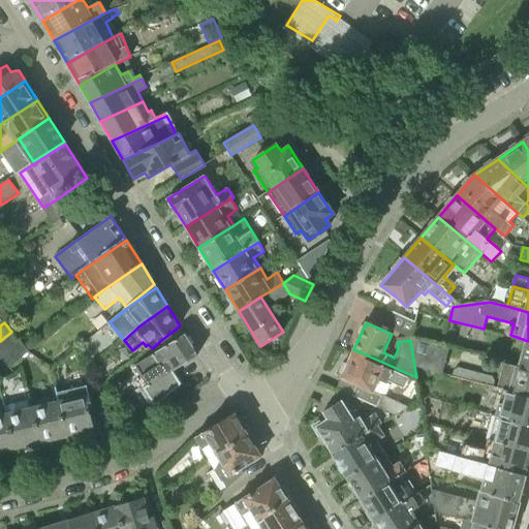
[(179,327),(160,341),(164,346),(183,335),(179,327)]
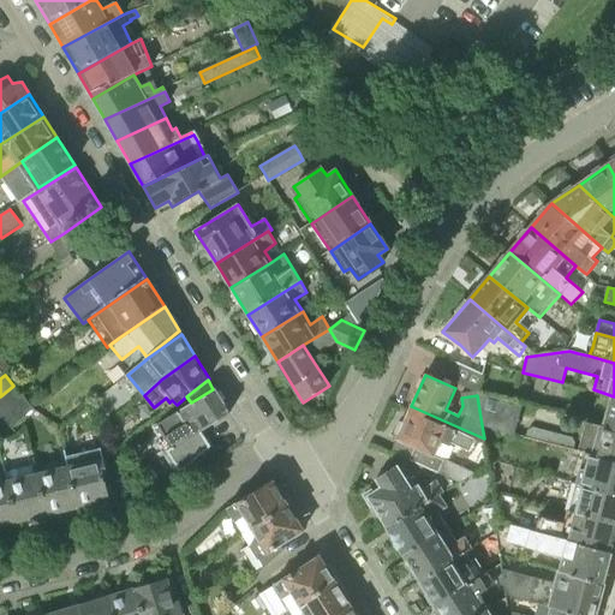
[(0,396),(0,415),(1,416),(23,396),(13,386),(0,396)]
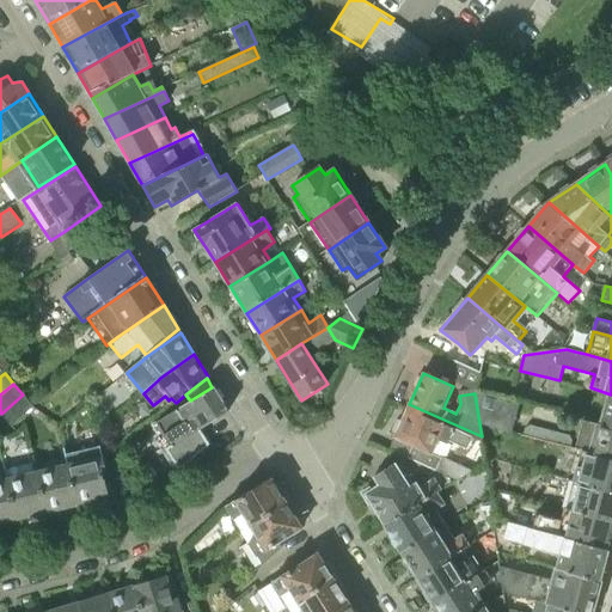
[(228,411),(213,386),(212,387),(190,401),(178,409),(157,422),(172,447),(228,411)]
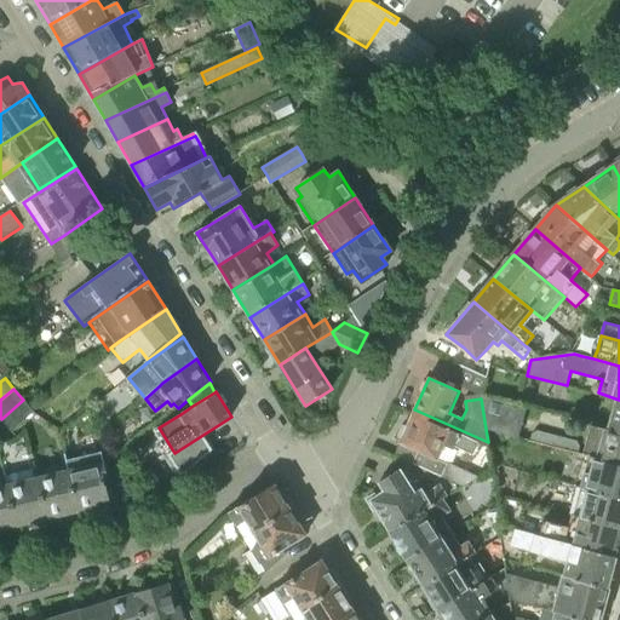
[(480,394),(486,429),(518,438),(527,407),(480,394)]
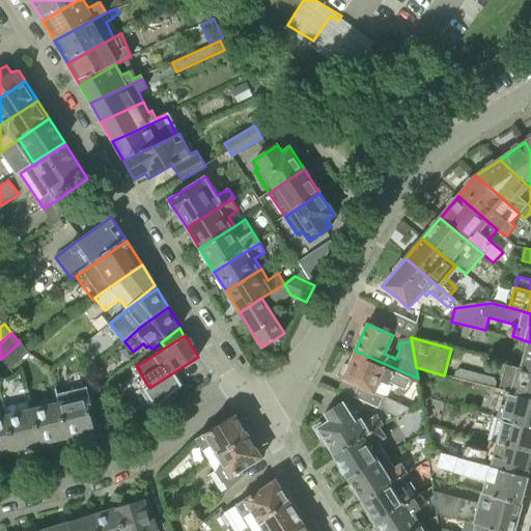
[(520,367),(530,369),(530,342),(527,341),(520,367)]
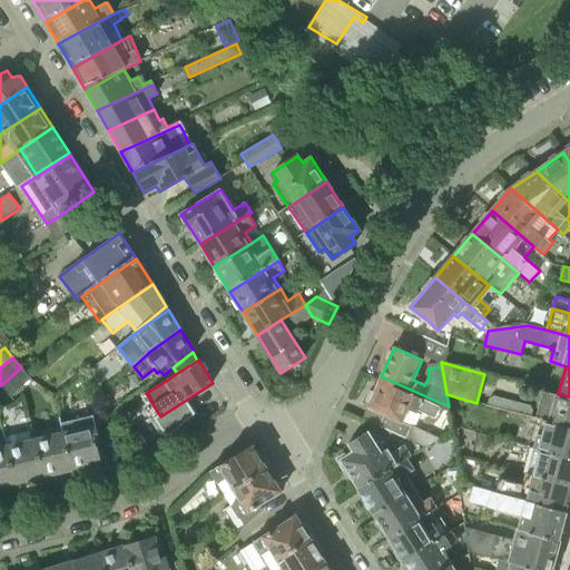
[(1,385),(10,396),(31,377),(21,367),(1,385)]
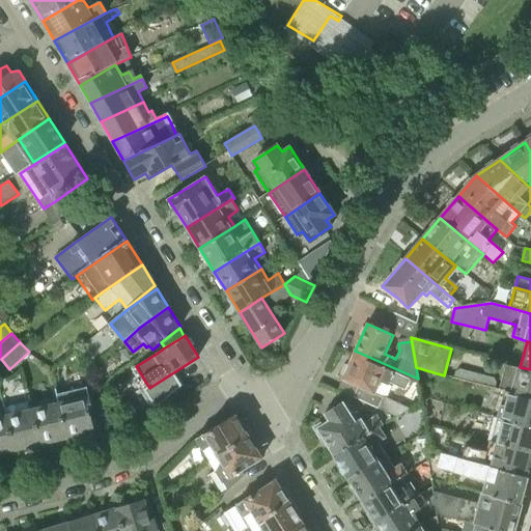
[(420,394),(418,379),(355,351),(342,379),(375,393),(381,382),(388,385),(389,382),(404,389),(419,396),(420,394)]
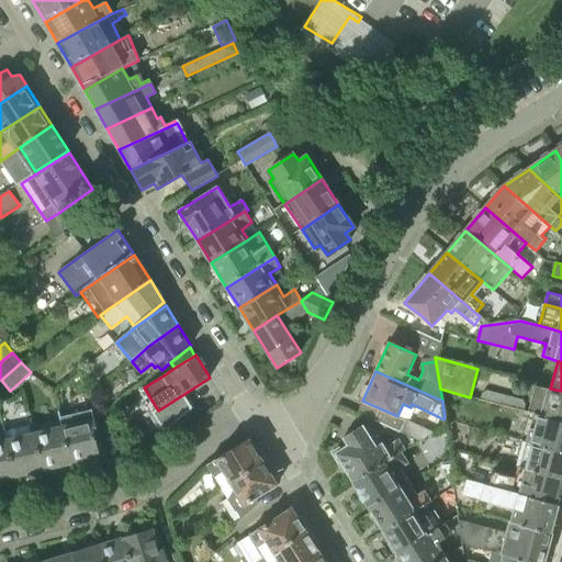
[(528,412),(534,414),(561,420),(561,391),(550,389),(536,385),(528,412)]
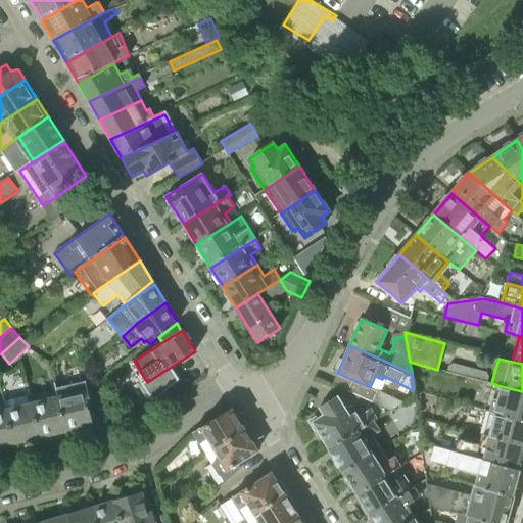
[(489,376),(486,372),(453,364),(448,366),(447,371),(487,382),(489,376)]
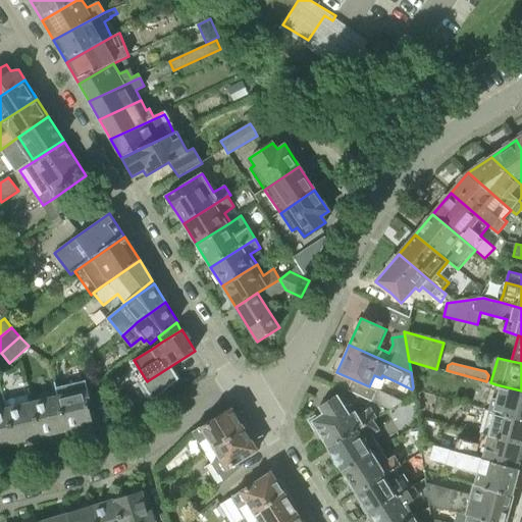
[(93,423),(89,405),(93,404),(89,387),(87,387),(86,381),(56,388),(64,430),(93,423)]
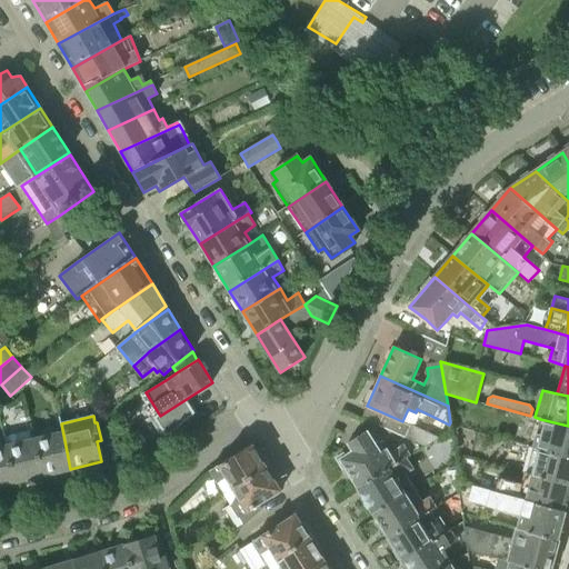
[(538,448),(568,458),(568,426),(540,419),(532,448),(538,448)]
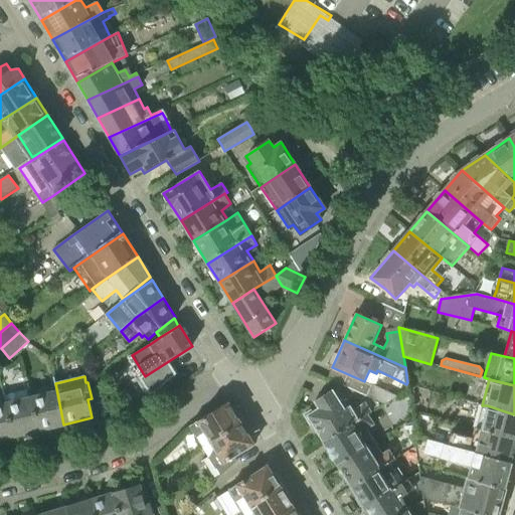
[(39,431),(63,424),(55,383),(29,389),(39,431)]
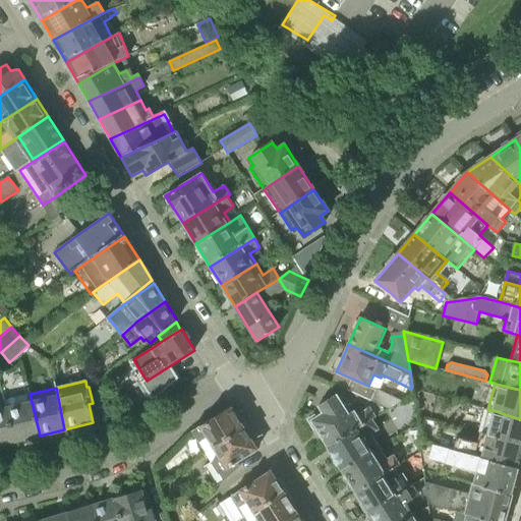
[(390,409),(402,402),(377,390),(371,401),(390,409)]
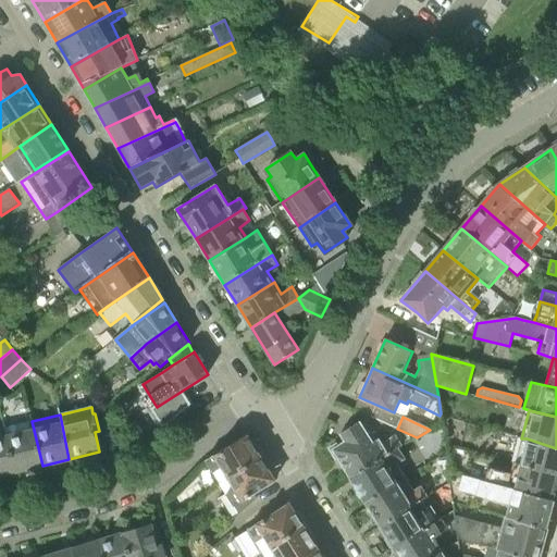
[(14,472),(42,466),(32,421),(3,428),(14,472)]
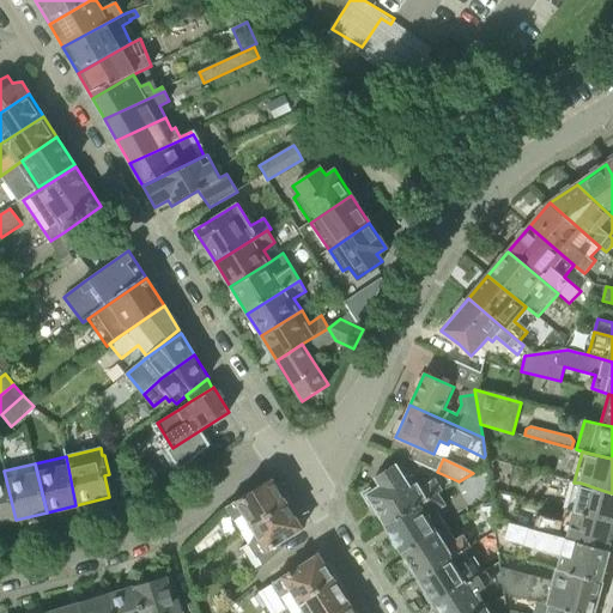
[(386,526),(439,493),(443,491),(435,479),(420,487),(417,483),(411,486),(396,463),(374,478),(378,485),(365,493),(386,526)]
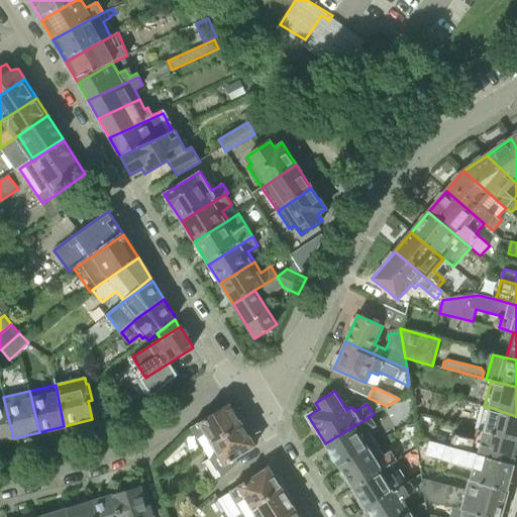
[(0,441),(13,438),(3,397),(0,397),(0,441)]
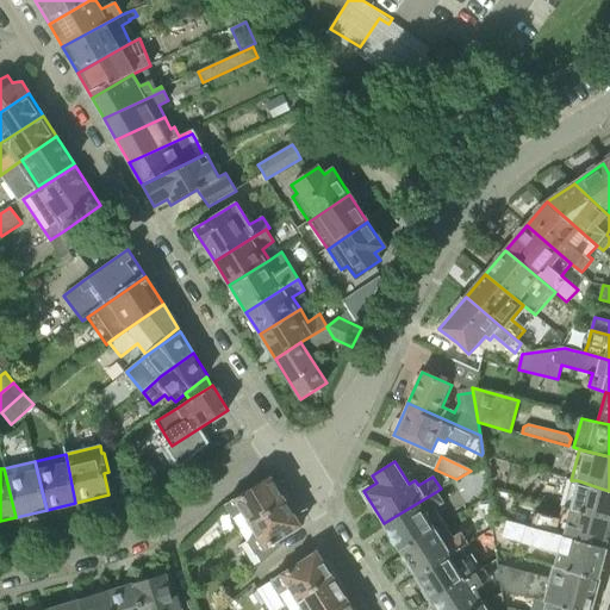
[(225,504),(241,529),(286,500),(271,475),(225,504)]
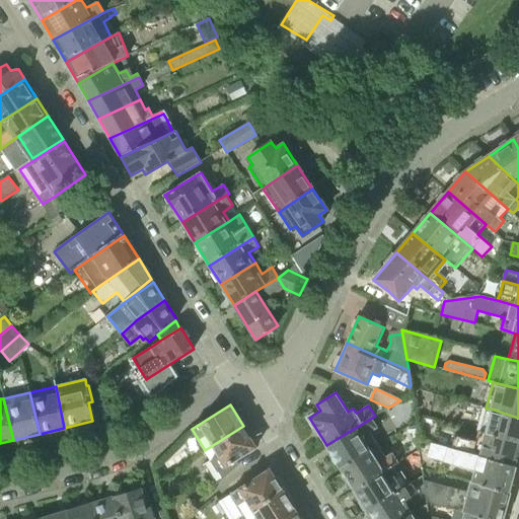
[(485,432),(518,440),(518,418),(491,409),(488,423),(482,422),(479,431),(485,432)]
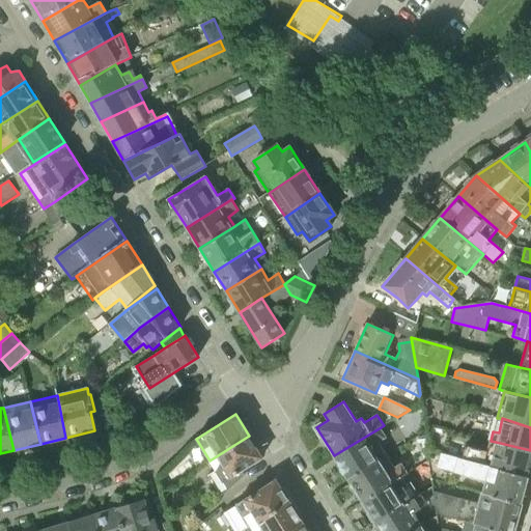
[(347,478),(387,454),(380,443),(387,438),(381,427),(334,455),(347,478)]
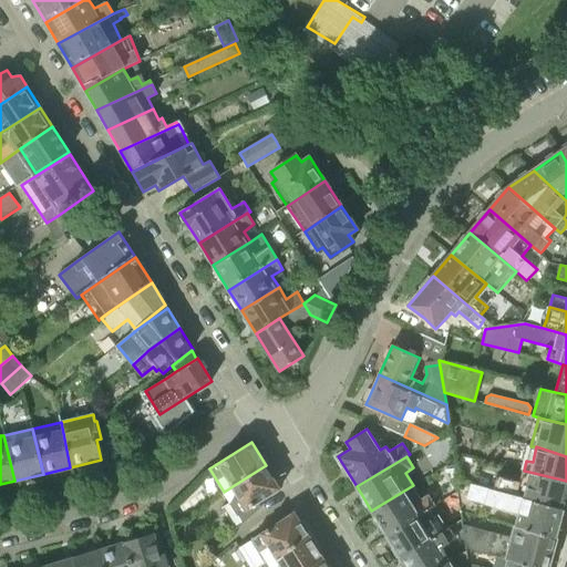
[(238,515),(246,511),(280,488),(266,465),(224,492),(238,515)]
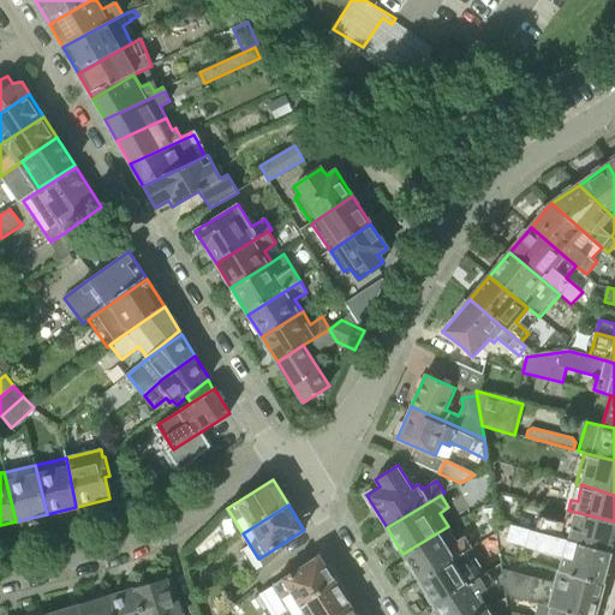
[(536,531),(610,551),(614,536),(614,521),(574,512),(568,535),(562,532),(565,523),(539,515),(536,531)]
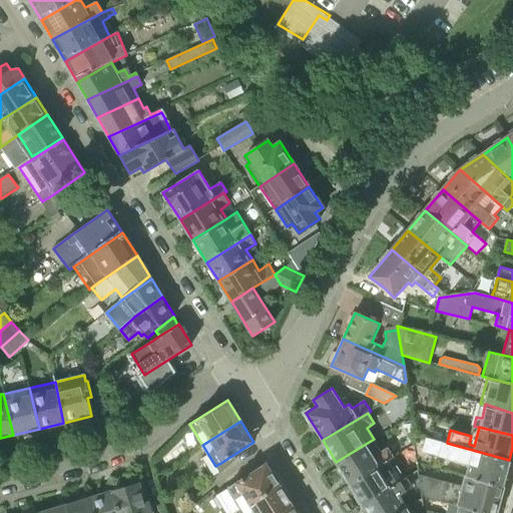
[(464,475),(503,485),(509,460),(447,443),(426,438),(422,452),(439,457),(436,468),(449,471),(450,470),(464,475)]
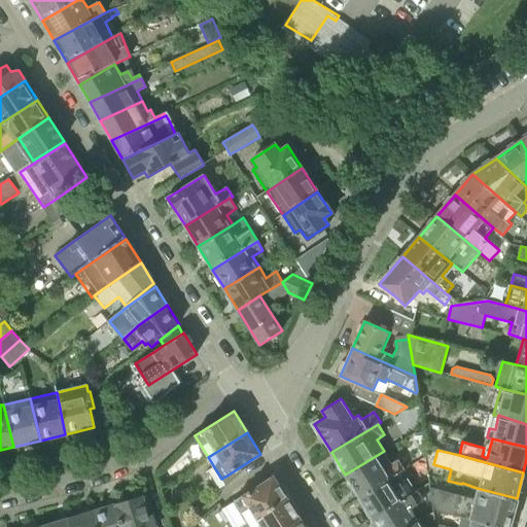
[(359,497),(400,472),(405,470),(398,459),(391,464),(384,451),(345,475),(359,497)]
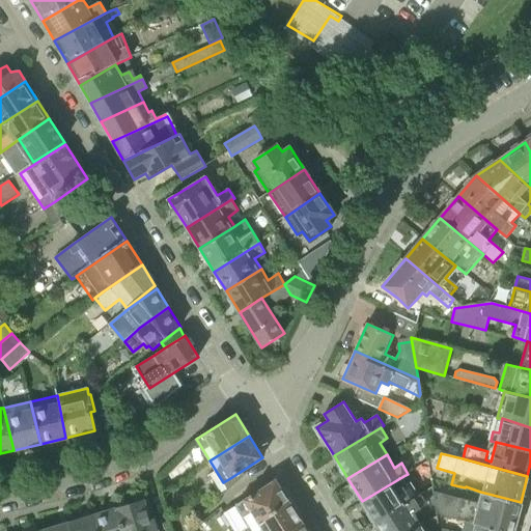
[(375,523),(411,500),(406,491),(410,487),(403,476),(362,501),(375,523)]
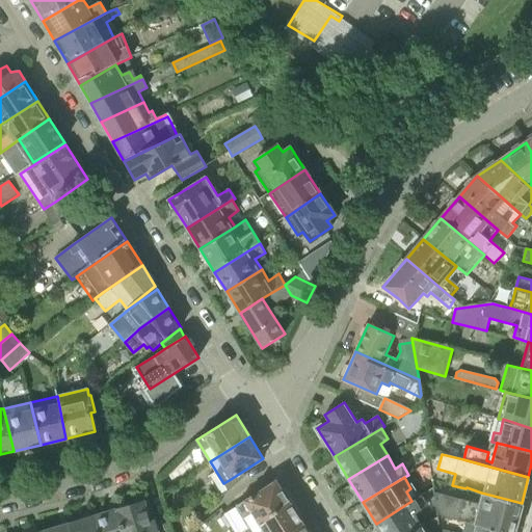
[(235,531),(242,531),(250,528),(290,503),(276,480),(223,513),(235,531)]
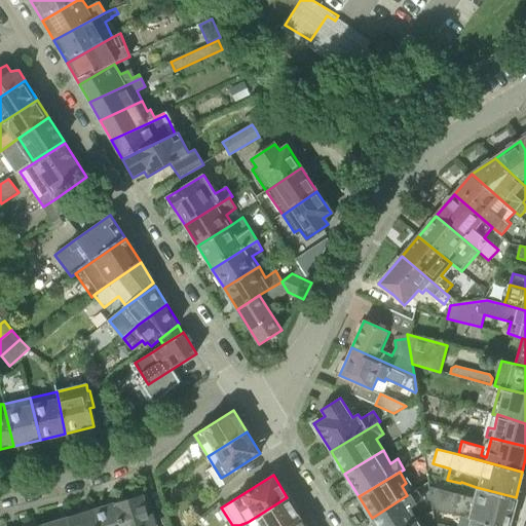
[(464,517),(500,525),(508,525),(516,497),(476,487),(474,498),(428,486),(431,509),(464,517)]
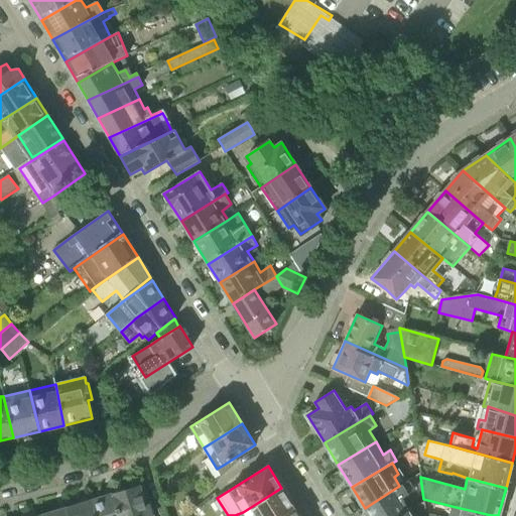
[(370,515),(400,515),(410,511),(411,511),(402,498),(414,491),(409,481),(399,486),(365,508),(370,515)]
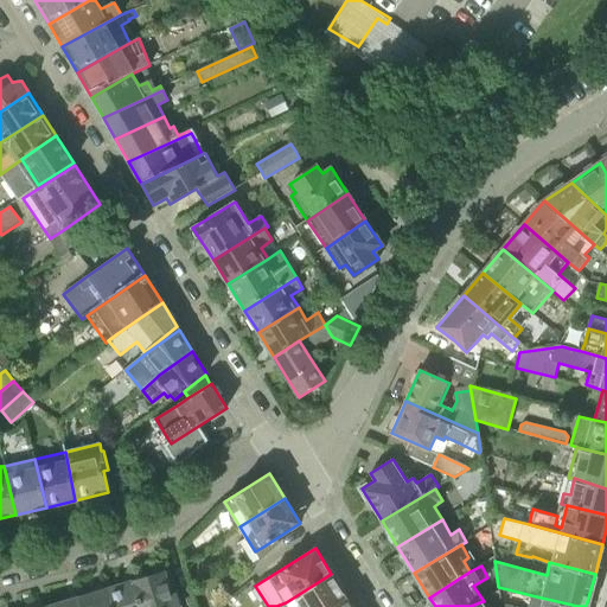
[(134,581),(141,606),(181,606),(177,592),(170,594),(164,572),(134,581)]
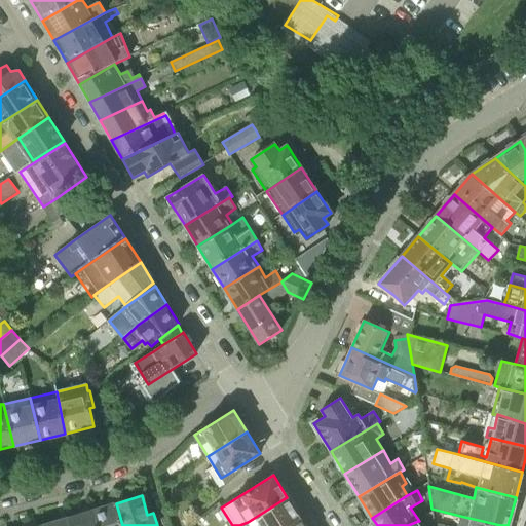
[(248,522),(250,525),(286,525),(300,518),(287,497),(248,522)]
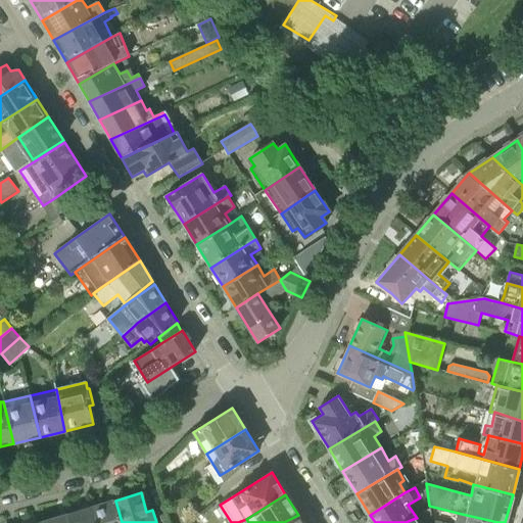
[(96,522),(122,522),(115,501),(92,508),(96,522)]
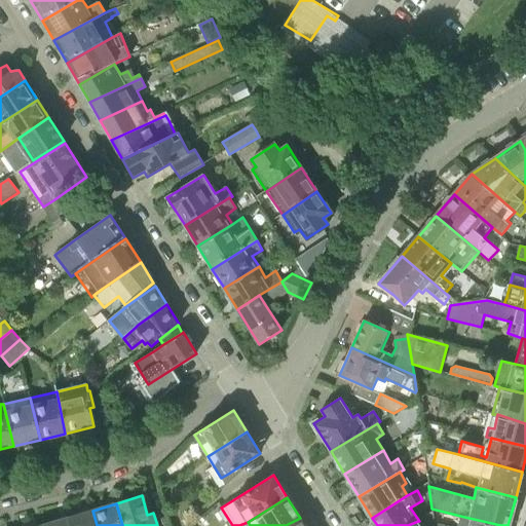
[(97,525),(92,511),(71,517),(73,525),(97,525)]
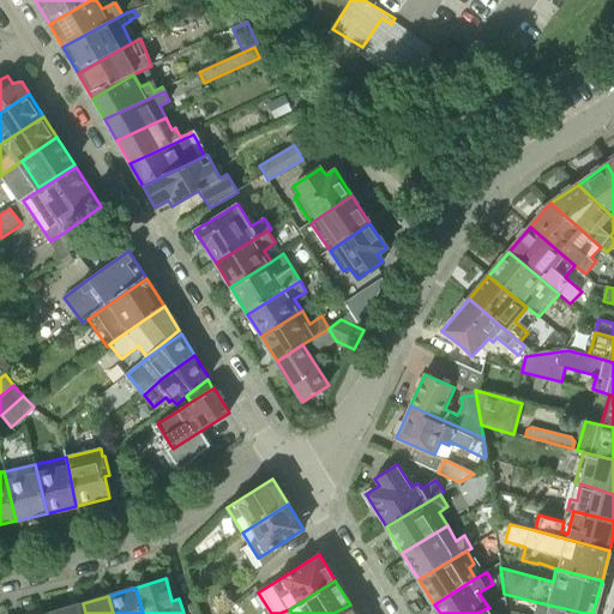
[(85,613),(83,603),(54,613),(85,613)]
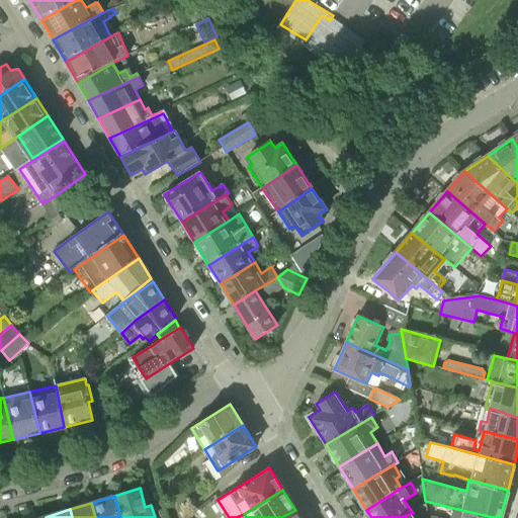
[(493,517),(457,509),(455,517),(441,517),(428,514),(428,517),(493,517)]
